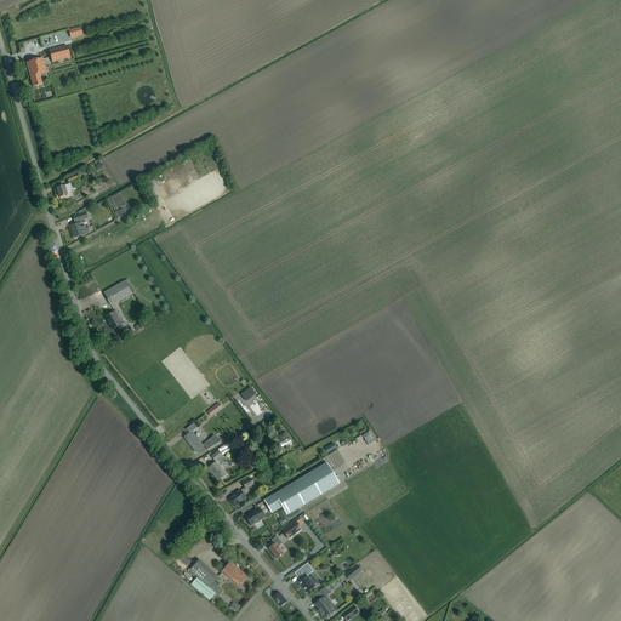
[(80,28),(69,30),(70,38),(83,35),(80,28)]
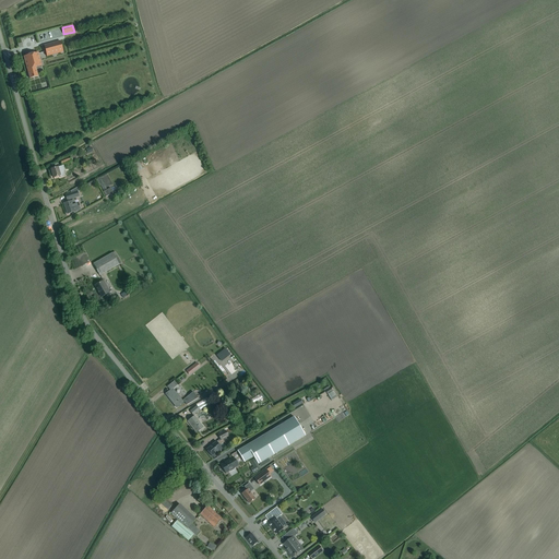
[(62,52),(60,42),(44,46),(47,57),(62,52)]
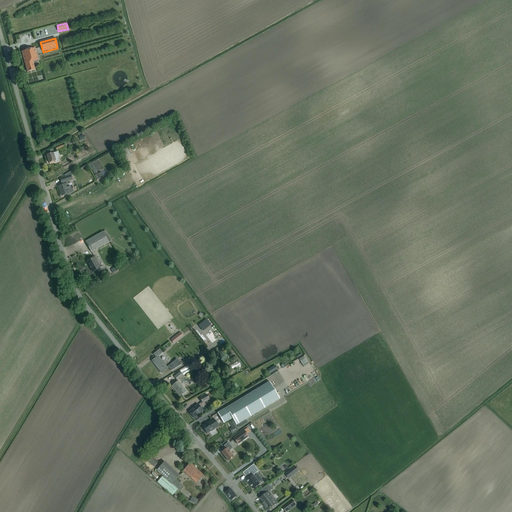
[(39,60),(35,48),(22,52),(27,72),(35,70),(33,62),(39,60)]
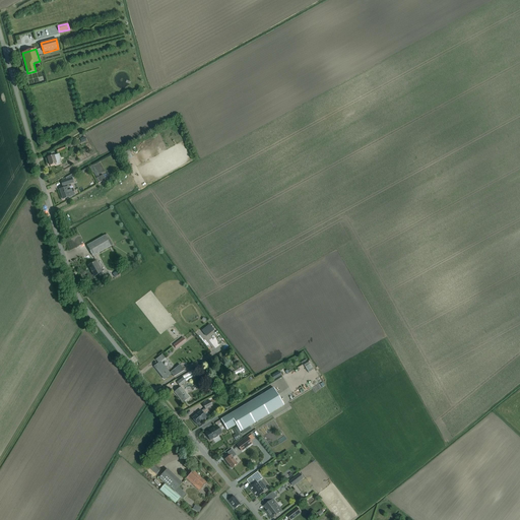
[(69,143),(55,149),(57,154),(71,147),(69,143)]
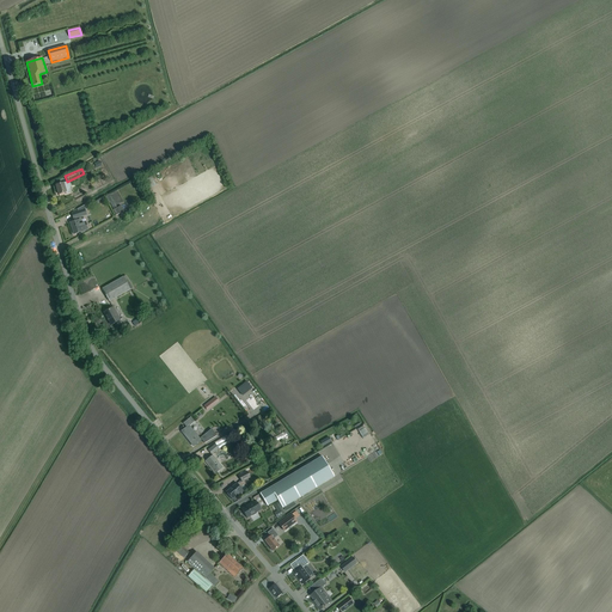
[(62,184),(56,185),(59,195),(65,193),(66,194),(71,191),(69,188),(72,188),(69,182),(68,182),(63,184),(62,184)]
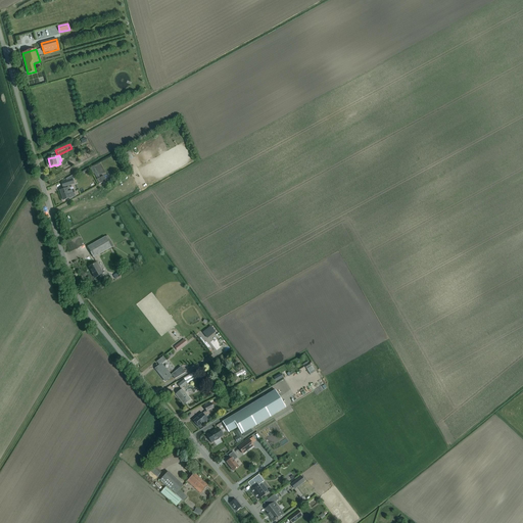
[(94,167),(91,168),(99,184),(102,183),(105,181),(105,180),(110,177),(108,174),(100,178),(99,177),(94,167)]
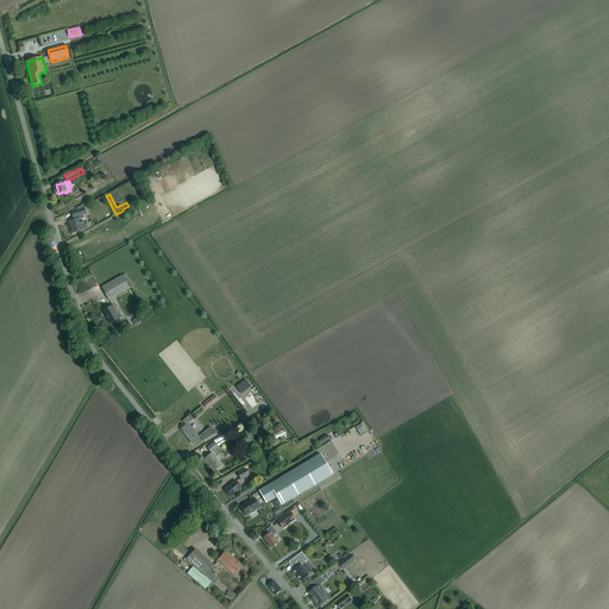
[(83,208),(70,213),(73,219),(86,214),(83,208)]
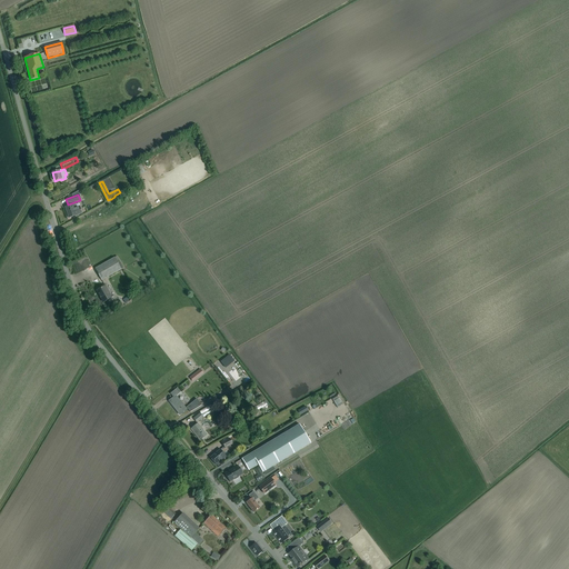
[(77,208),(76,203),(66,207),(69,218),(81,213),(79,207),(77,208)]
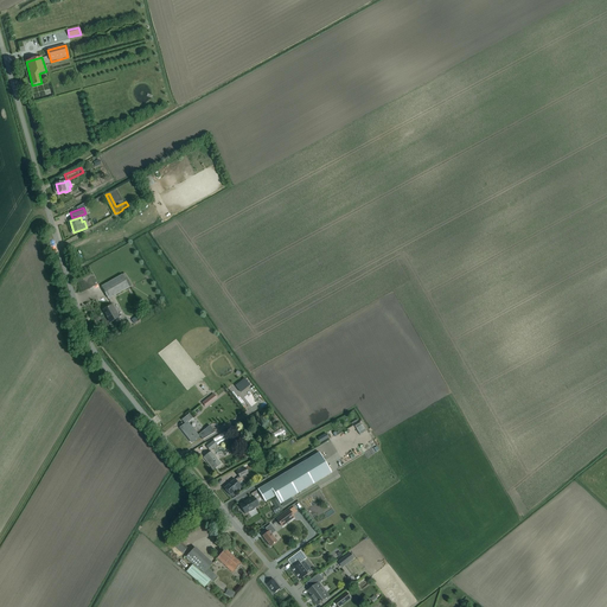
[(132,286),(125,274),(101,287),(108,299),(132,286)]
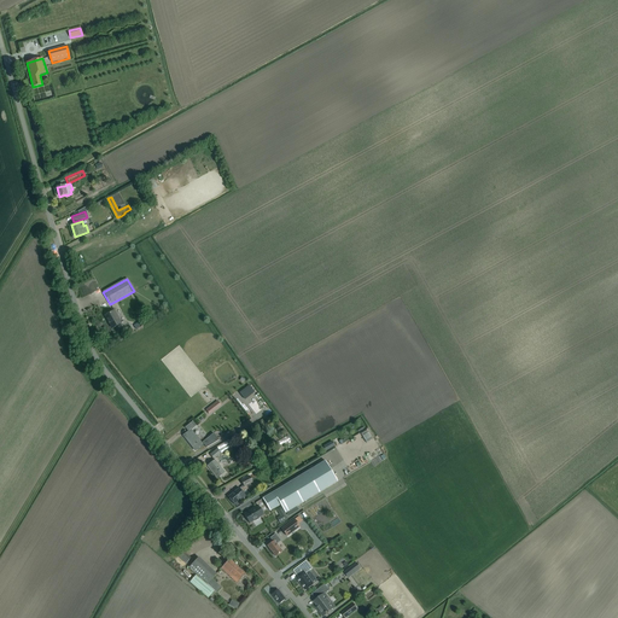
[(121,324),(114,310),(105,316),(110,325),(112,327),(111,327),(112,328),(121,324)]
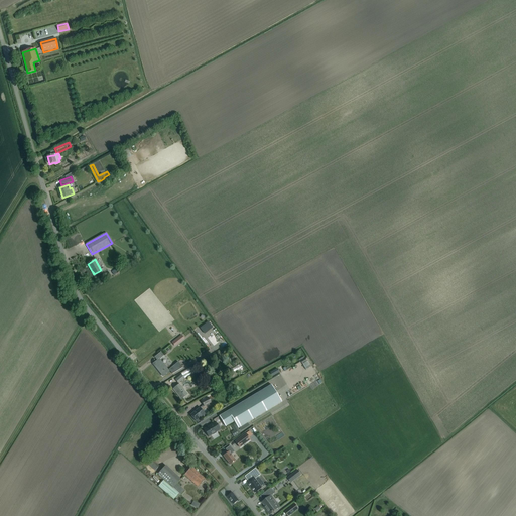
[(181,335),(171,343),(174,346),(184,339),(181,335)]
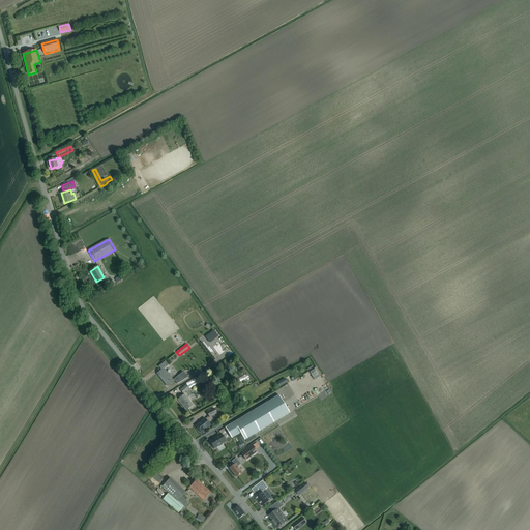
[(163,364),(165,367),(169,364),(173,369),(175,366),(169,359),(163,364)]
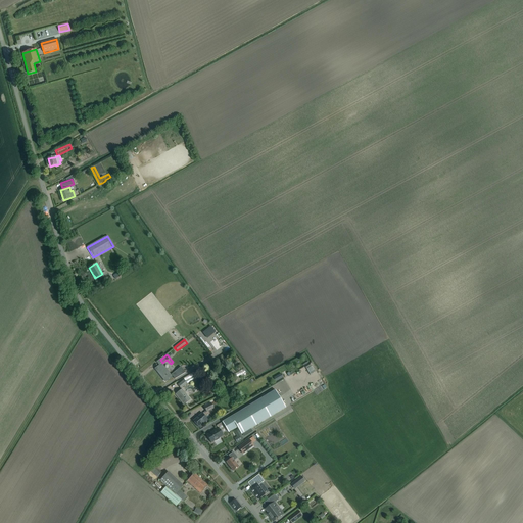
[(160,362),(153,367),(161,377),(169,371),(160,362)]
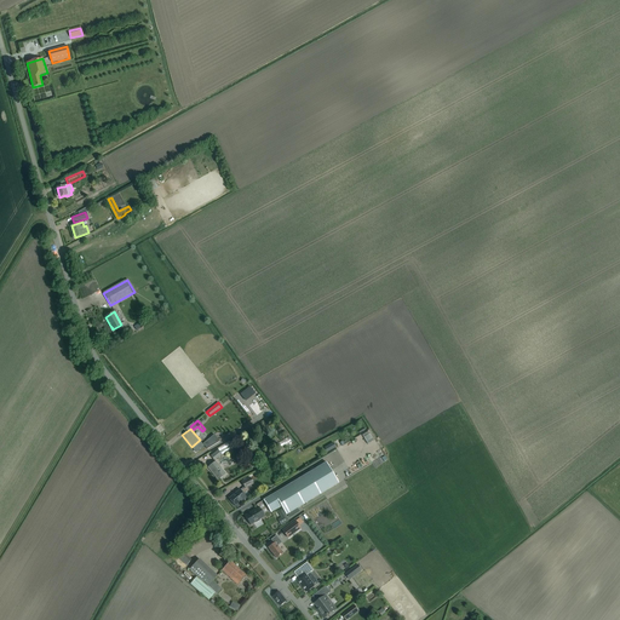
[(373,429),(367,432),(372,442),(378,438),(373,429)]
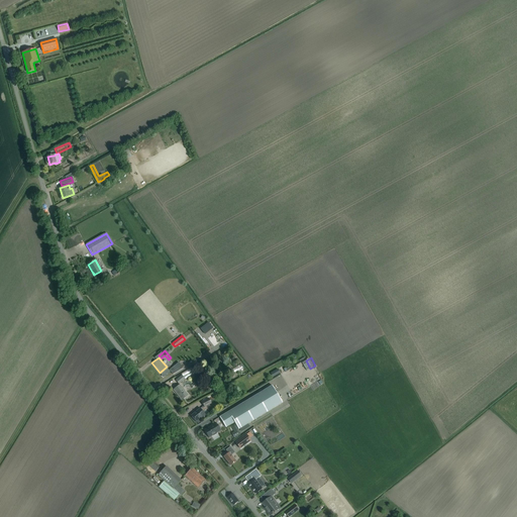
[(179,363),(170,370),(173,375),(183,369),(179,363)]
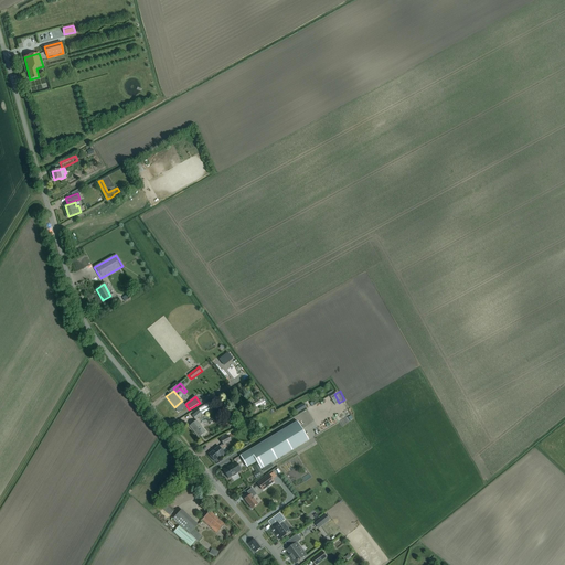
[(211,409),(208,404),(191,413),(193,415),(192,416),(195,420),(202,415),(211,409)]
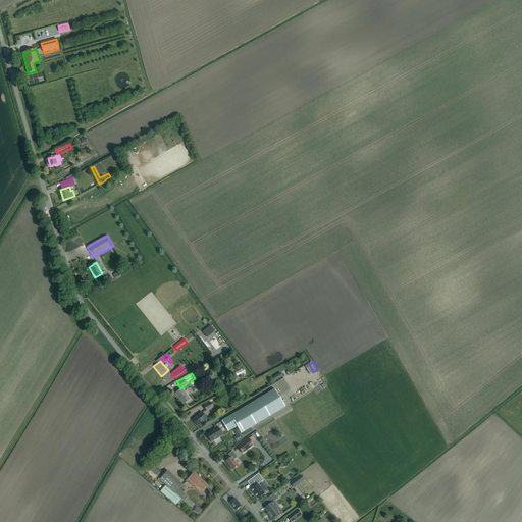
[(181,388),(179,390),(175,394),(184,404),(190,399),(181,388)]
